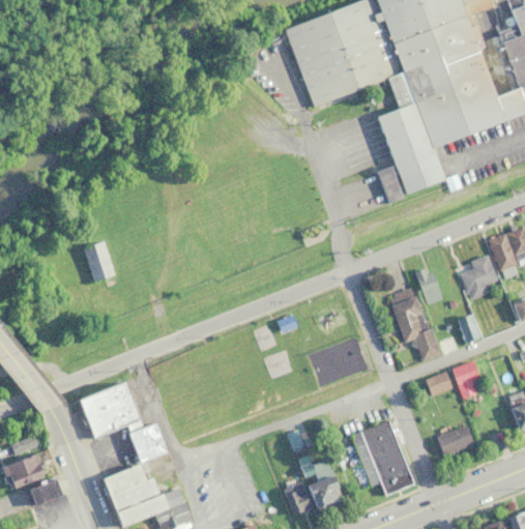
[(348,0),(285,21),(312,106),(389,81),(399,110),(379,116),(404,194),(444,181),(433,145),(524,116),(524,4),(509,9),(512,17),(496,23),(500,35),(486,40),(477,12),(494,7),(491,0),(348,0)]
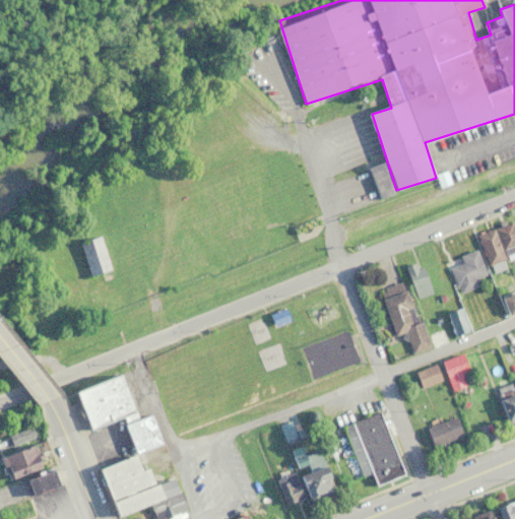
[(383,199),(396,193),(384,165),(370,170),(383,199)]
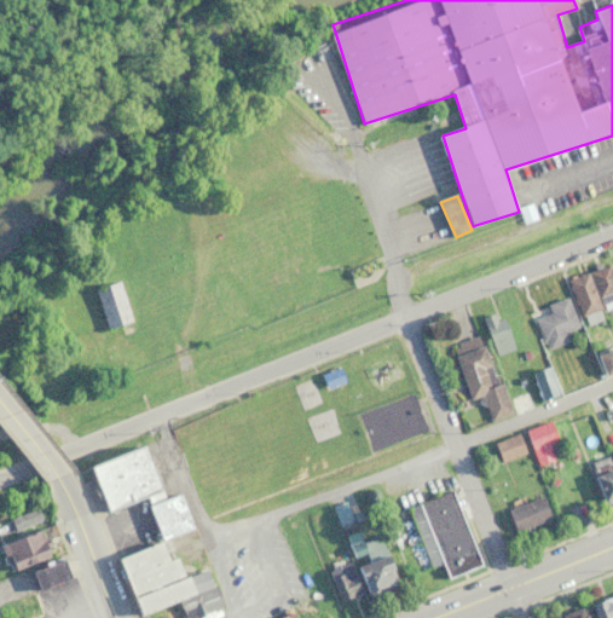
[(588,327),(607,321),(605,311),(612,307),(612,266),(572,279),(588,327)]
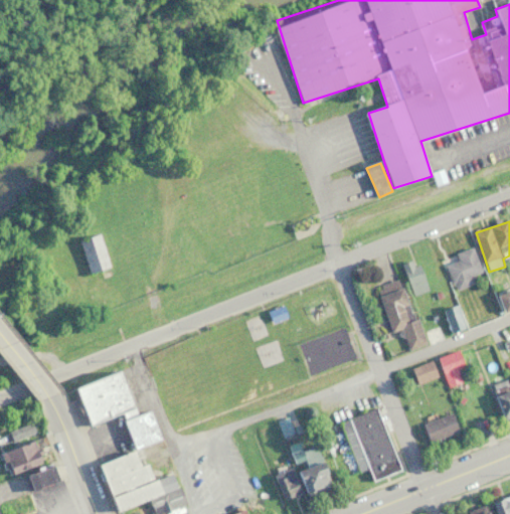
[(92,274),(113,267),(102,233),(80,240),(92,274)]
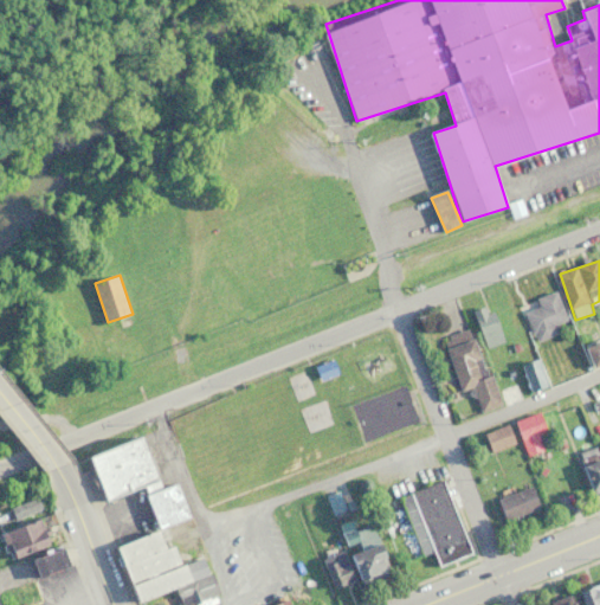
[(539,298),(542,308),(528,313),(539,342),(561,334),(559,326),(569,322),(559,291),(539,298)]
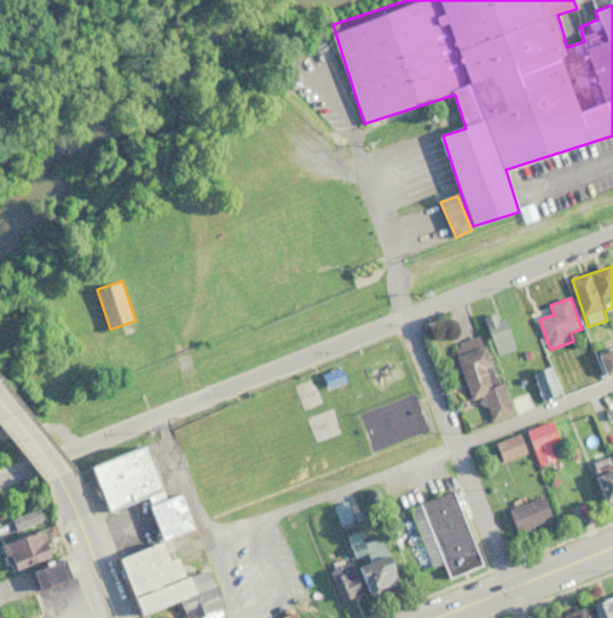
[(519,350),(503,311),(485,318),(499,357),(519,350)]
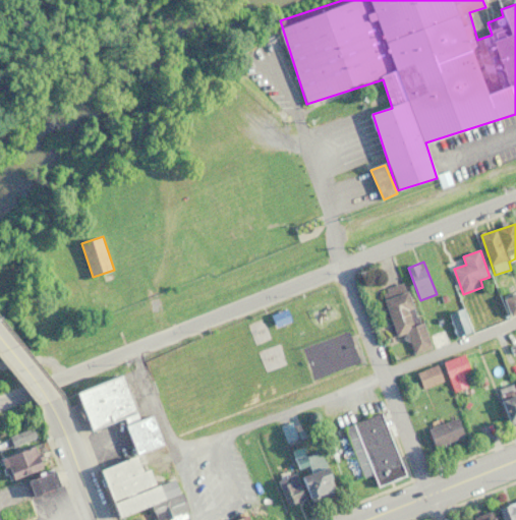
[(432,348),(409,282),(383,290),(399,339),(409,336),(415,353),(432,348)]
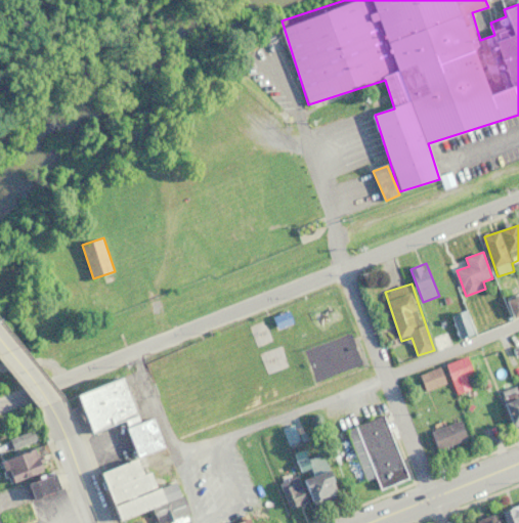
[(518,297),(507,302),(514,319),(518,317),(518,297)]
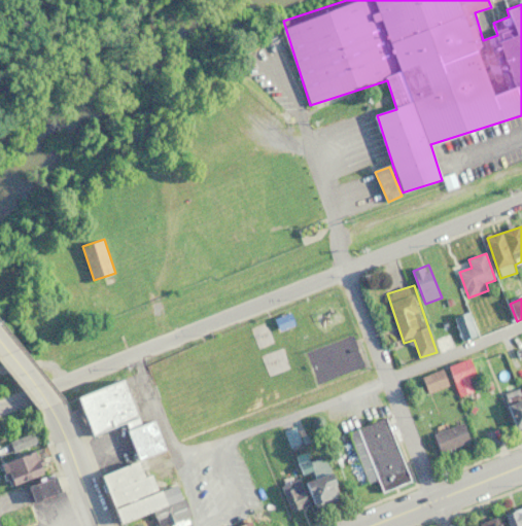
[(276,317),(281,329),(296,323),(290,311),(276,317)]
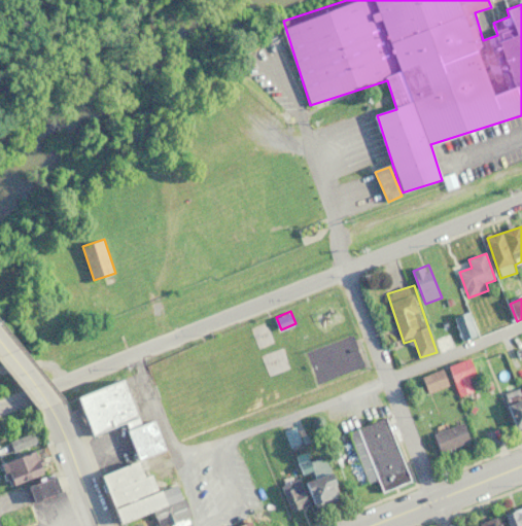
[(455,319),(466,342),(479,336),(467,313),(455,319)]
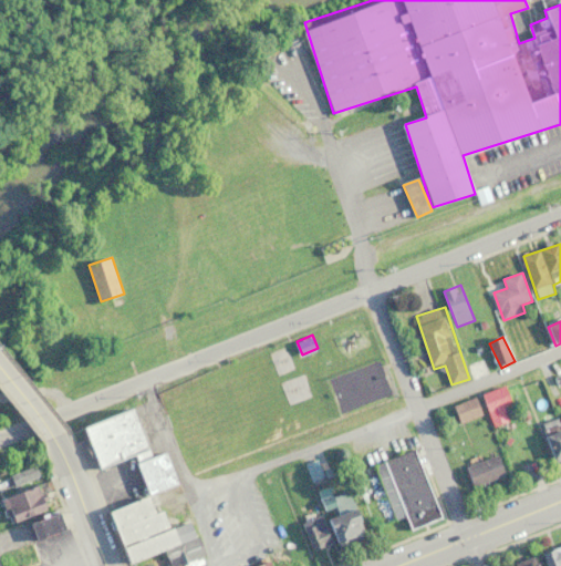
[(513,404),(507,387),(484,394),(492,419),(506,414),(504,409),(513,404)]
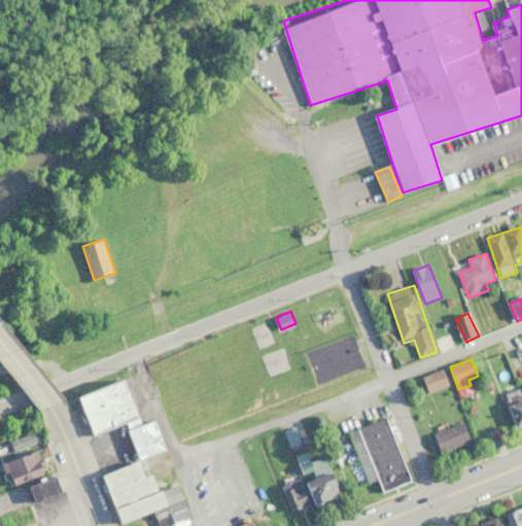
[(428,394),(451,386),(445,370),(423,378),(428,394)]
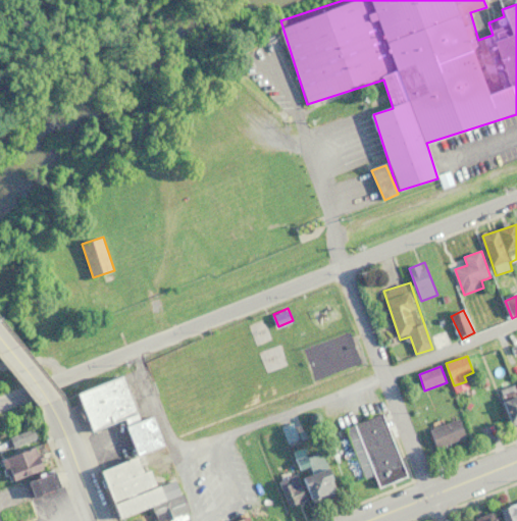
[(167,520),(189,514),(177,481),(155,489),(150,475),(142,471),(137,457),(162,448),(151,417),(138,422),(122,377),(76,393),(91,432),(121,422),(132,451),(107,439),(111,450),(121,455),(135,451),(130,461),(101,471),(117,520),(150,509),(154,520),(167,520)]
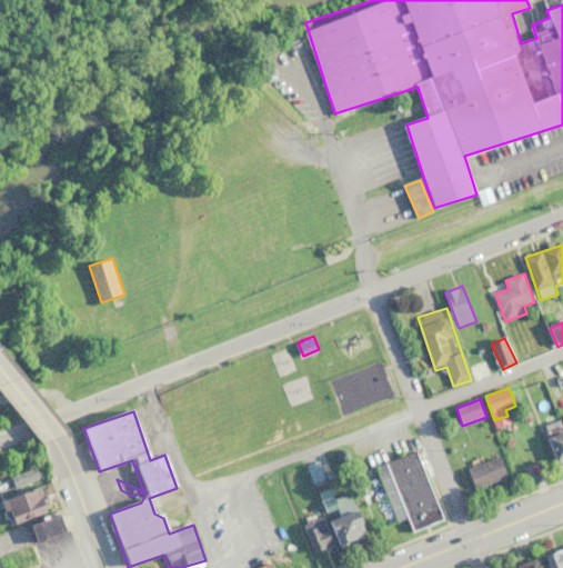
[(562,429),(546,435),(556,465),(562,462),(562,429)]
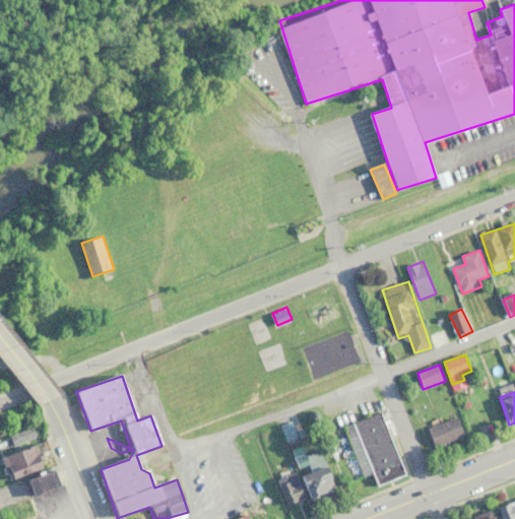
[(405,476),(382,413),(346,427),(365,476),(372,473),(377,488),(405,476)]
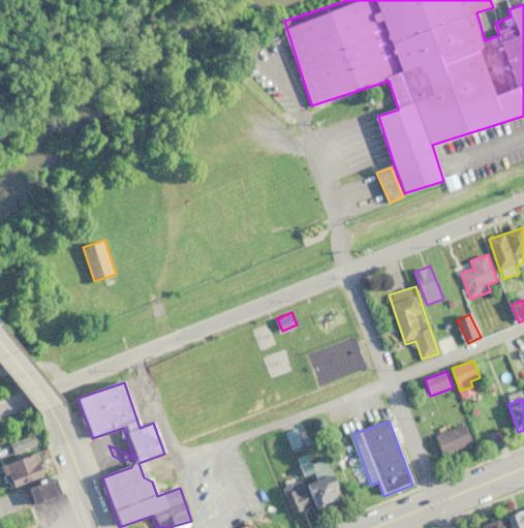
[(473,445),(466,426),(436,436),(443,456),(473,445)]
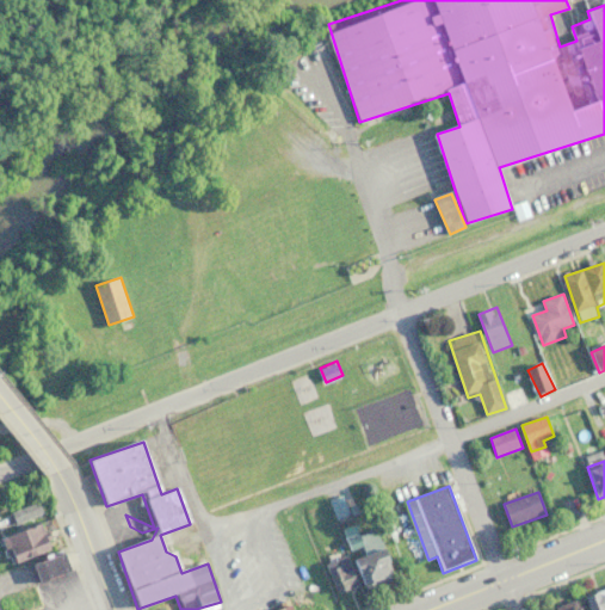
[(20,527),(47,513),(39,500),(13,515),(20,527)]
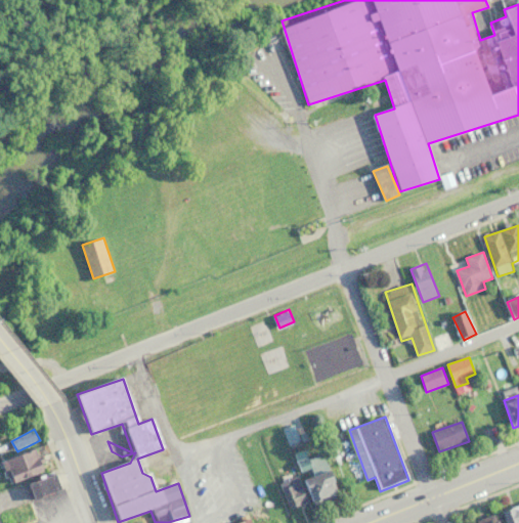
[(44,474),(37,451),(3,461),(9,484),(44,474)]
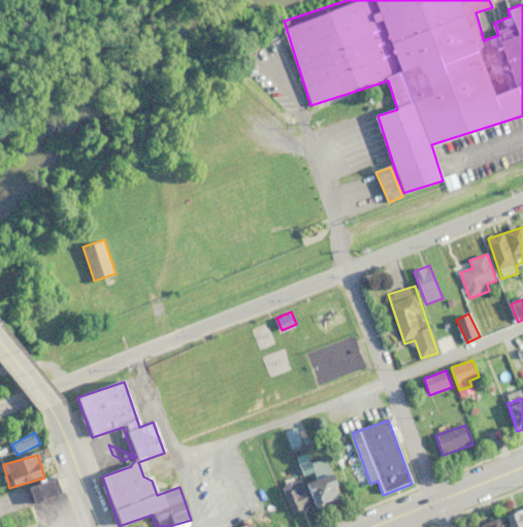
[(317,512),(344,499),(326,459),(311,465),(317,480),(304,485),(317,512)]
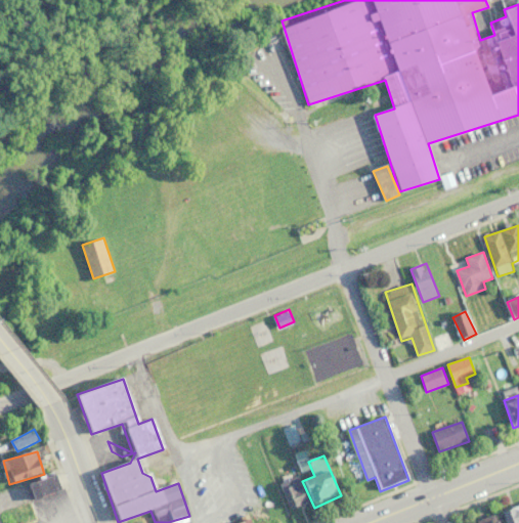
[(28,486),(35,502),(72,484),(66,470),(28,486)]
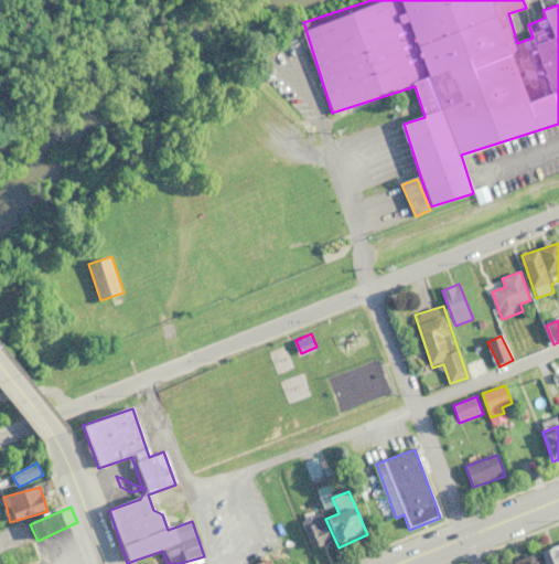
[(333,539),(320,514),(301,524),(315,550),(333,539)]
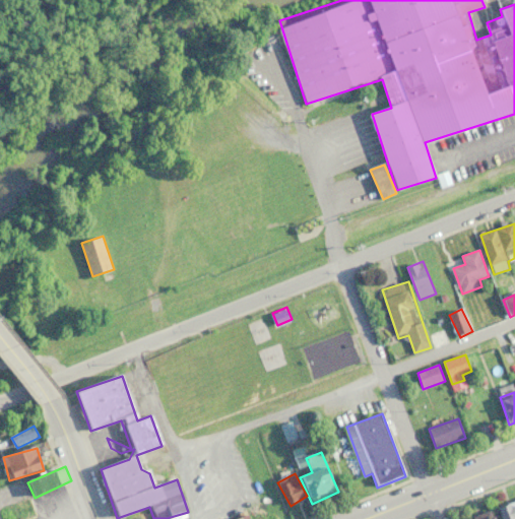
[(80,489),(84,487),(88,496),(83,498),(80,489)]
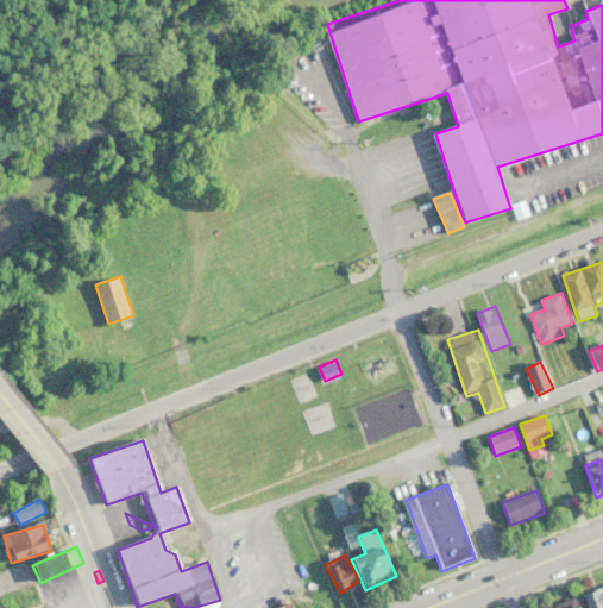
[(328,575),(309,578),(315,607),(333,603),(328,575)]
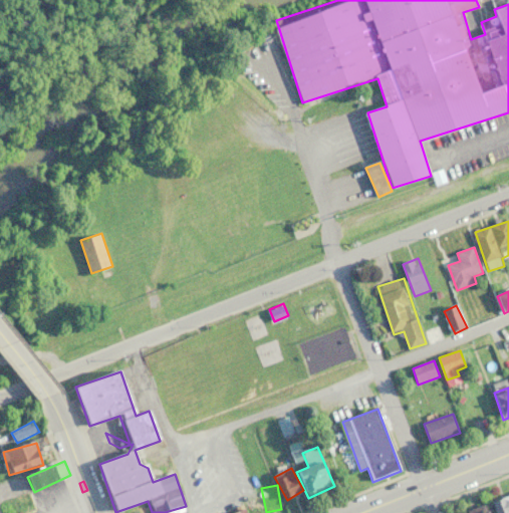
[(508,512),(508,496),(492,503),(497,512),(508,512)]
